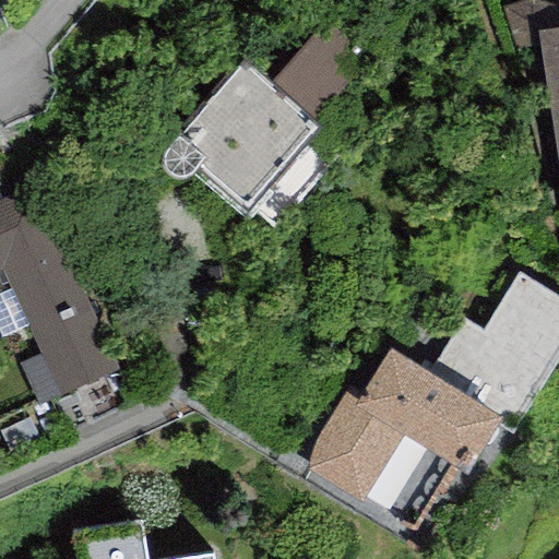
[(542,28),(538,0),(535,0),(503,8),(521,63),(543,58),(538,30),(542,28)]
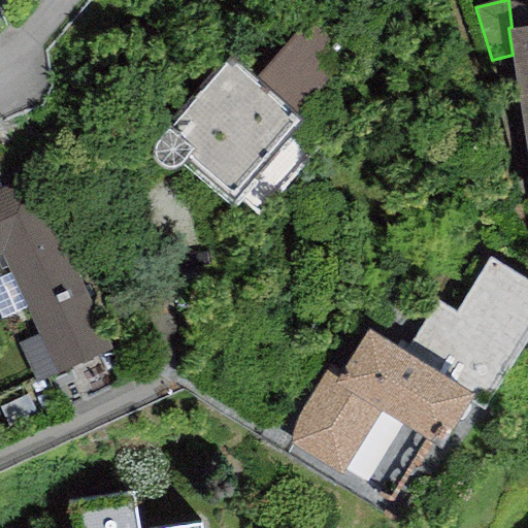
[(305,21),(255,80),(295,116),(347,55),(305,21)]
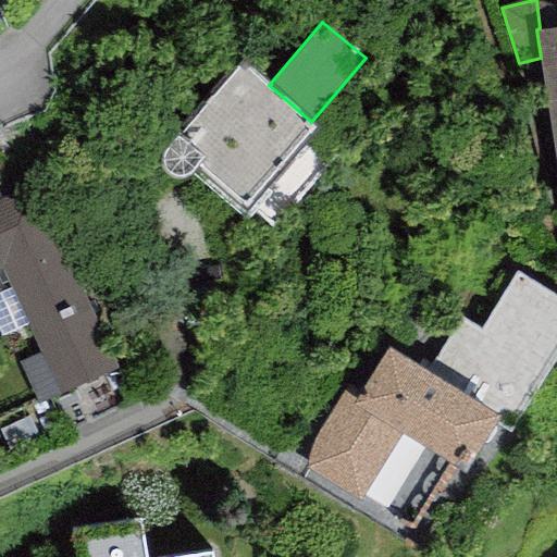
[(556,25),(540,28),(536,29),(541,58),(556,174),(556,25)]
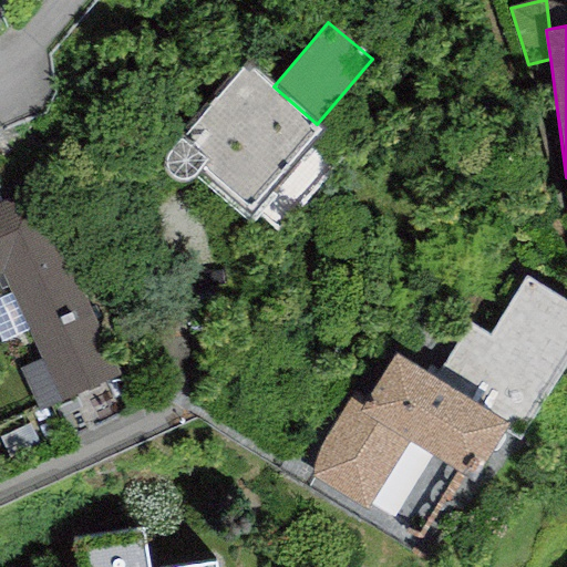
[(274,86),(244,61),(181,137),(168,148),(164,155),(164,165),(165,173),(171,177),(175,181),(182,182),(188,181),(193,176),(249,224),(276,194),(265,189),(320,126),(317,124),(274,86)]
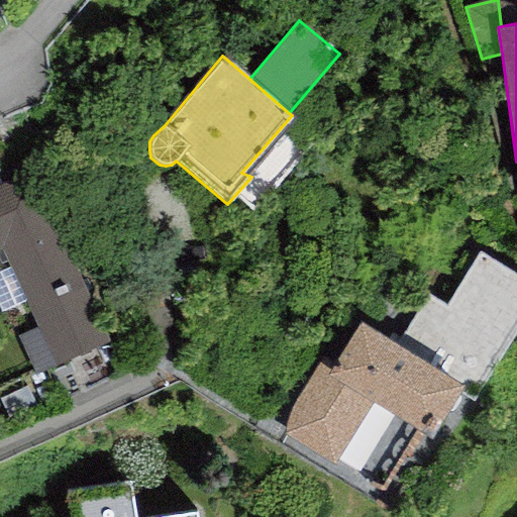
[(0,249),(2,249),(37,328),(18,336),(36,377),(109,344),(89,300),(31,172),(0,185),(0,249)]
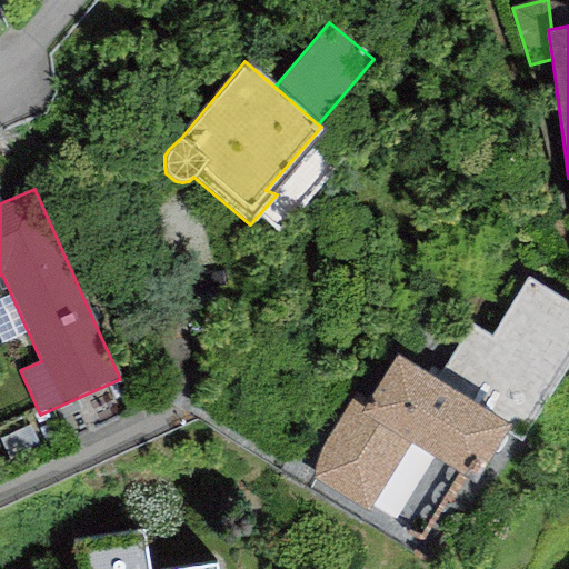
[(319,448),(311,476),(366,511),(408,441),(476,482),(505,432),(520,441),(568,362),(568,302),(526,276),(490,337),(467,323),(436,379),(397,356),(368,401),(353,392),(319,448)]
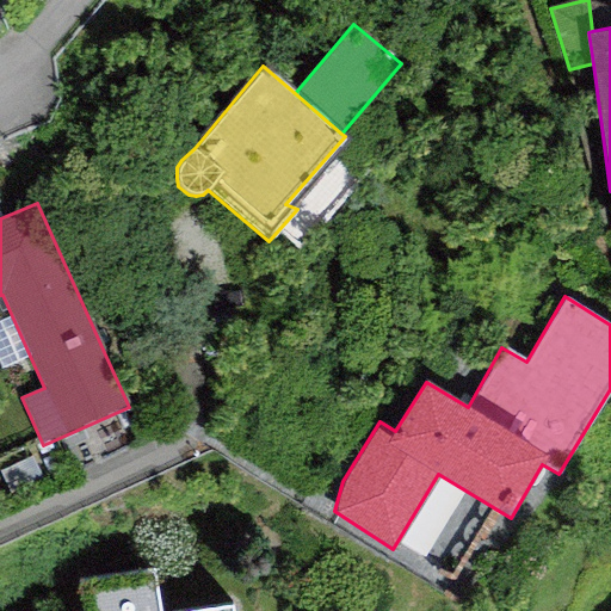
[(253,610),(253,606),(221,610),(174,610),(170,580),(93,591),(96,610),(253,610)]
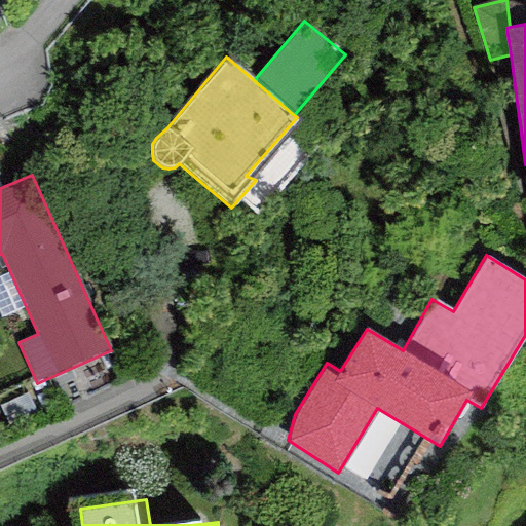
All buildings are outlined.
